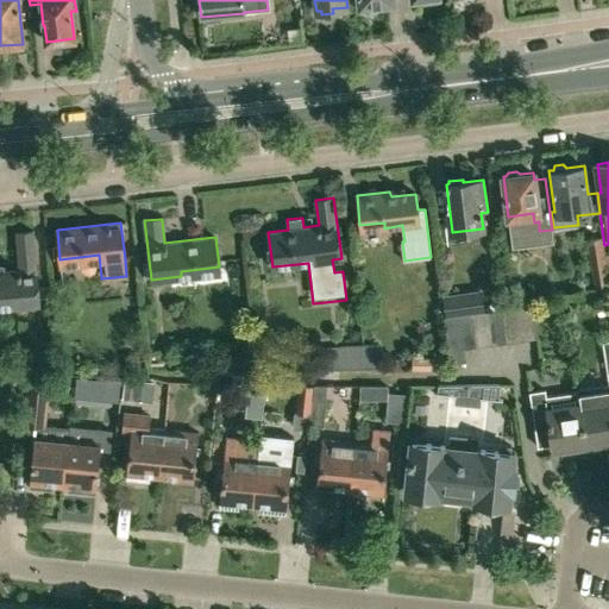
[(552,230),(539,231),(541,243),(554,242),(552,230)]
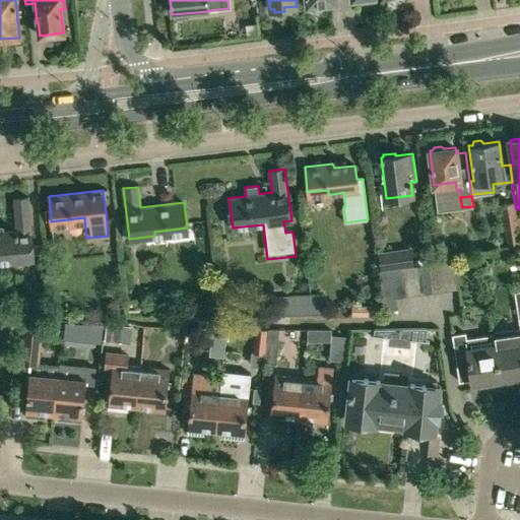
[(16,231),(0,232),(0,257),(8,257),(8,262),(34,260),(28,199),(13,200),(16,231)]
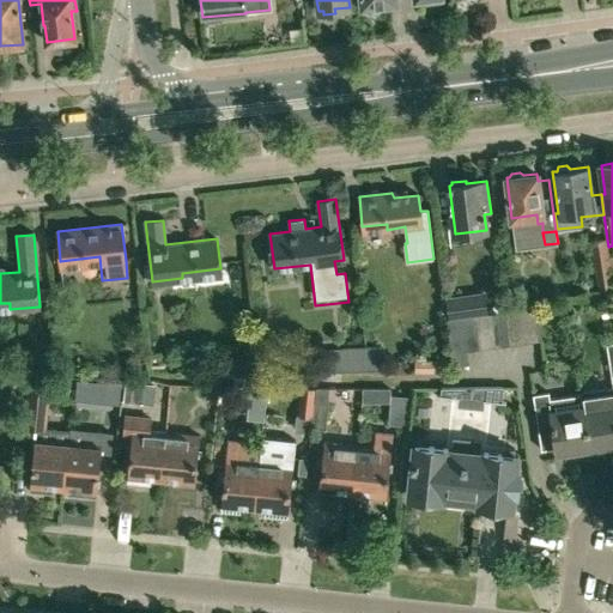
[(610,256),(608,247),(607,240),(593,242),(600,291),(612,289),(612,279),(612,278),(610,256)]
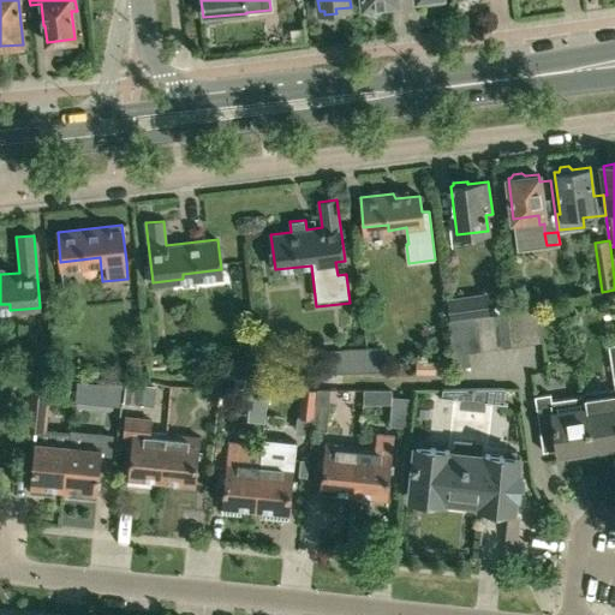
[(476,298),(476,296),(448,299),(451,318),(488,314),(485,297),(476,298)]
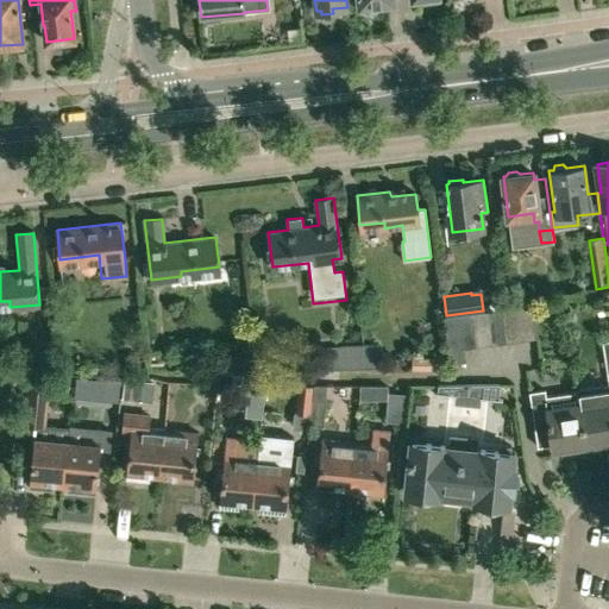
[(515,301),(520,340),(534,338),(529,300),(515,301)]
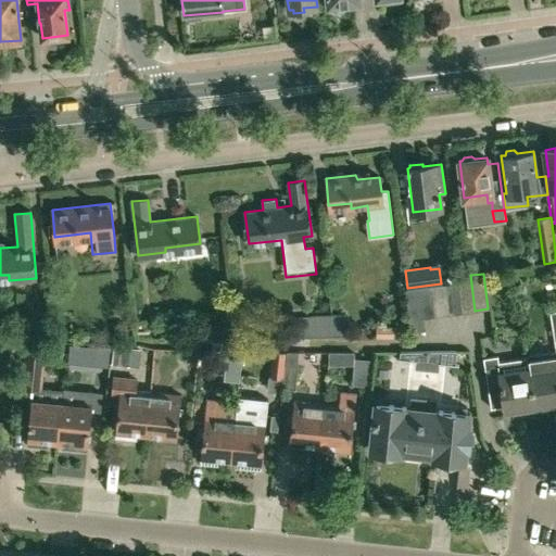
[(462,312),(475,311),(470,275),(457,277),(457,283),(458,283),(462,312)]
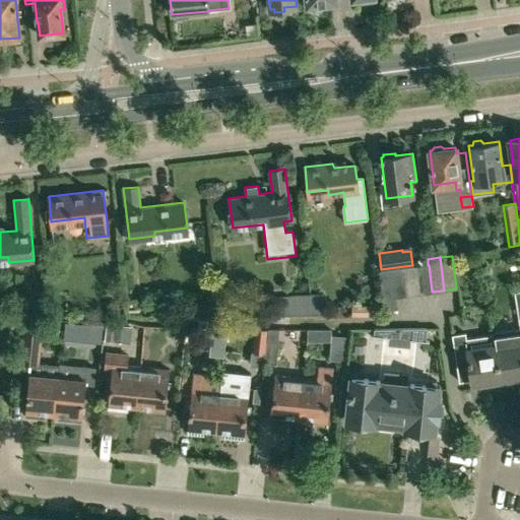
[(419,294),(432,291),(429,265),(428,265),(416,267),(419,294)]
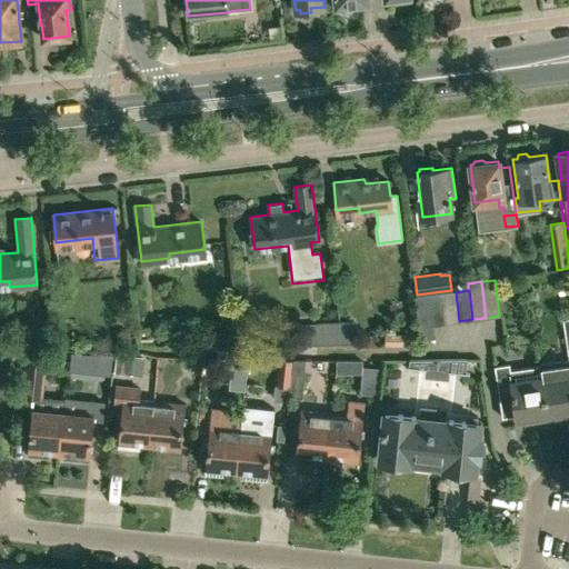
[(446,323),(459,321),(456,292),(441,295),(446,323)]
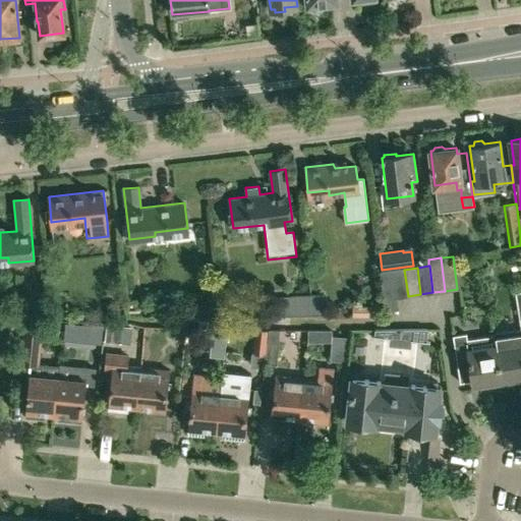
[(396,297),(408,296),(404,270),(392,271),(397,309),(396,297)]
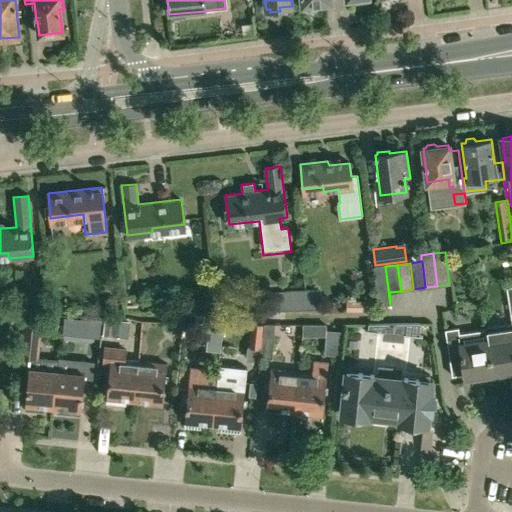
[(378,305),(390,304),(385,266),(373,268),(378,305)]
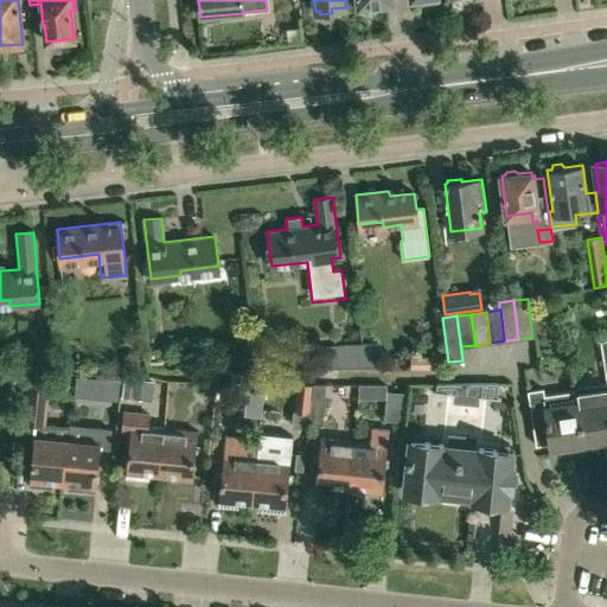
[(362,342),(349,343),(350,363),(363,362),(362,342)]
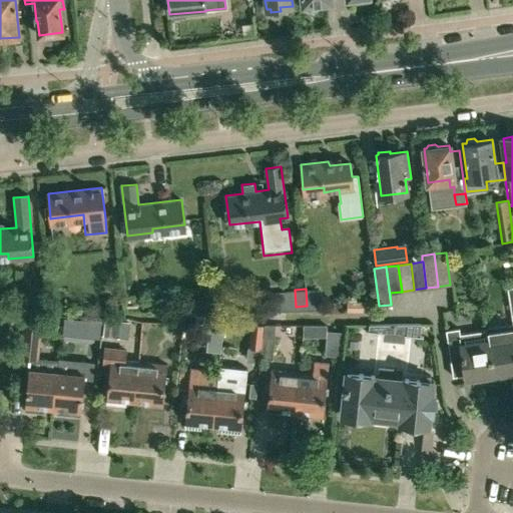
[(141,305),(155,304),(154,290),(140,291),(141,305)]
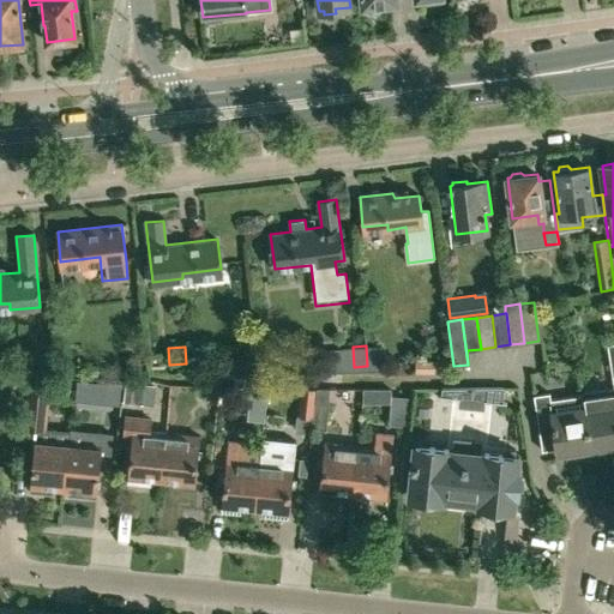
[(139,357),(126,359),(127,372),(139,372),(139,357)]
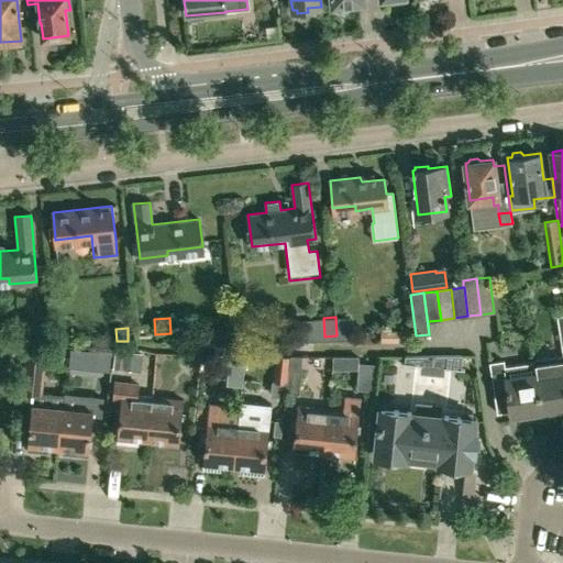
[(381,342),(404,341),(403,330),(381,330),(381,342)]
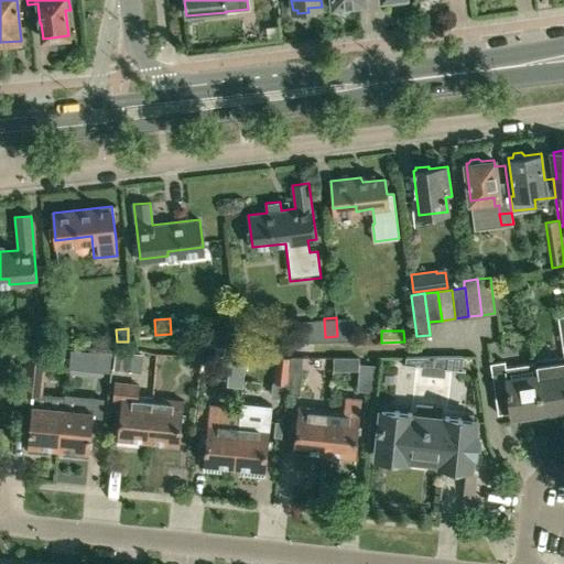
[(115,350),(112,369),(130,370),(132,353),(115,350)]
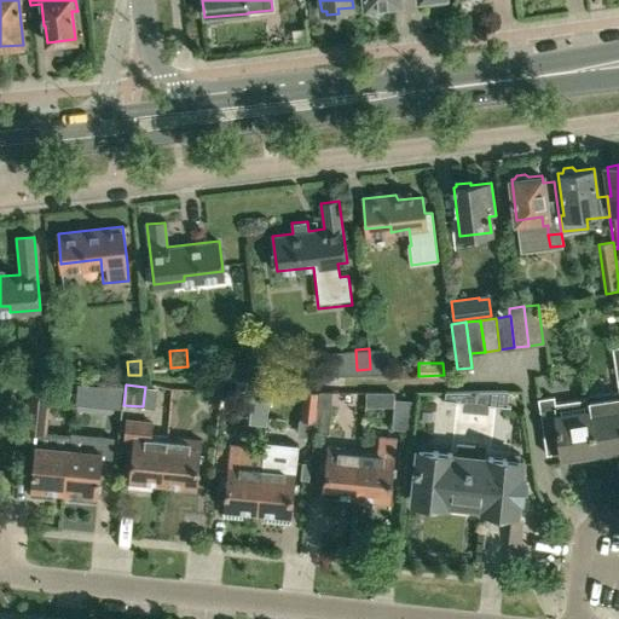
[(320,392),(306,389),(302,420),(317,421),(317,422),(319,408),(320,392)]
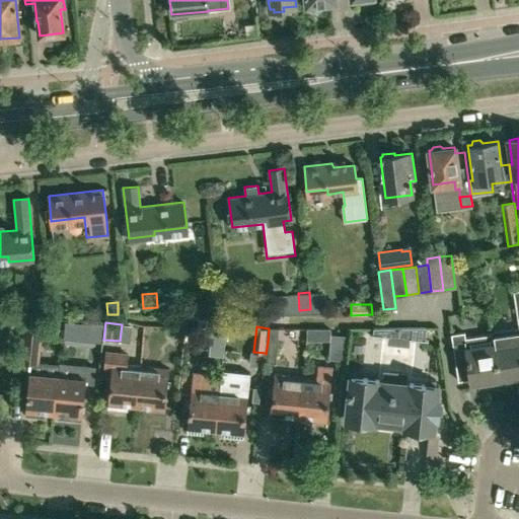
[(46,418),(46,412),(54,413),(58,374),(59,374),(60,365),(38,363),(42,329),(24,327),(19,374),(20,375),(20,374),(29,375),(26,411),(25,411),(25,416),(46,418)]
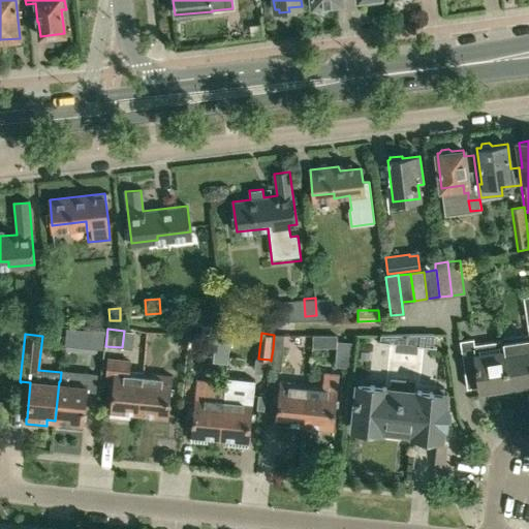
[(104,350),(105,335),(91,334),(90,349),(104,350)]
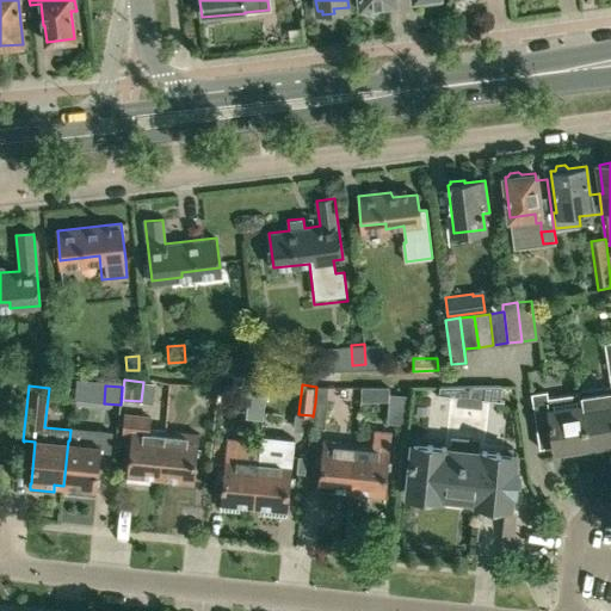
[(439,393),(439,395),(457,396),(458,386),(439,386),(439,387),(439,393)]
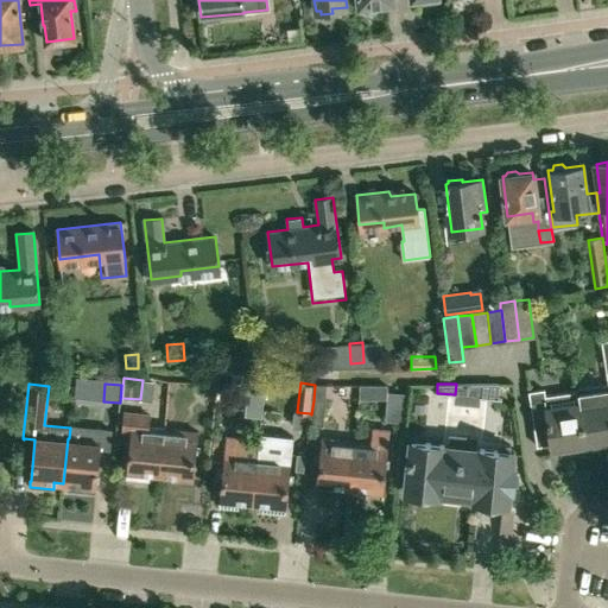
[(480,387),(479,397),(498,399),(498,398),(499,384),(480,384),(480,387)]
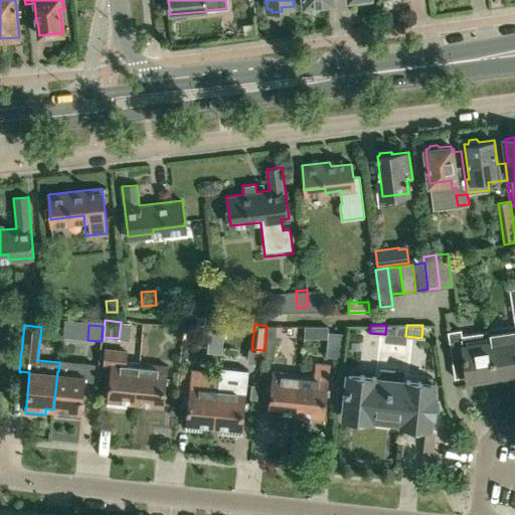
[(514,373),(514,325),(488,330),(490,341),(491,341),(496,376),(514,373)]
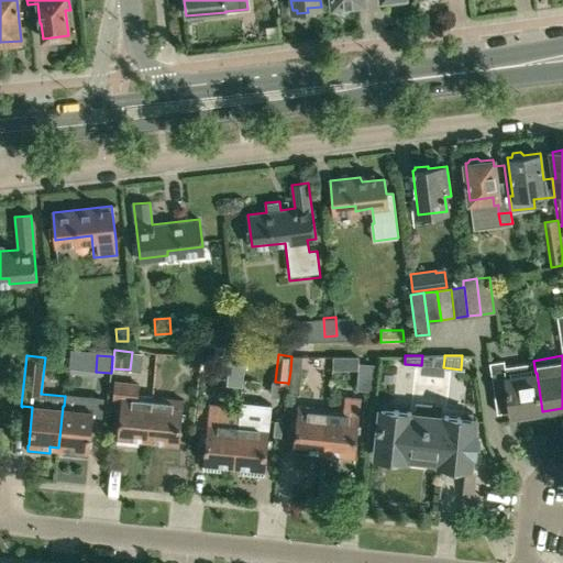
[(537,373),(536,373),(533,361),(504,364),(504,361),(489,363),(497,411),(510,409),(511,416),(542,411),(537,373)]
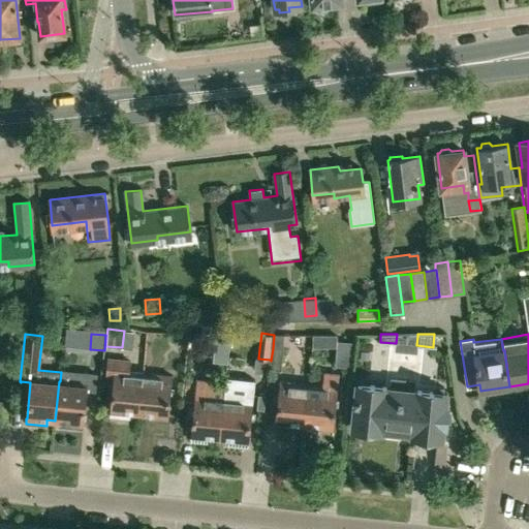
[(349,368),(351,342),(337,341),(335,366),(349,368)]
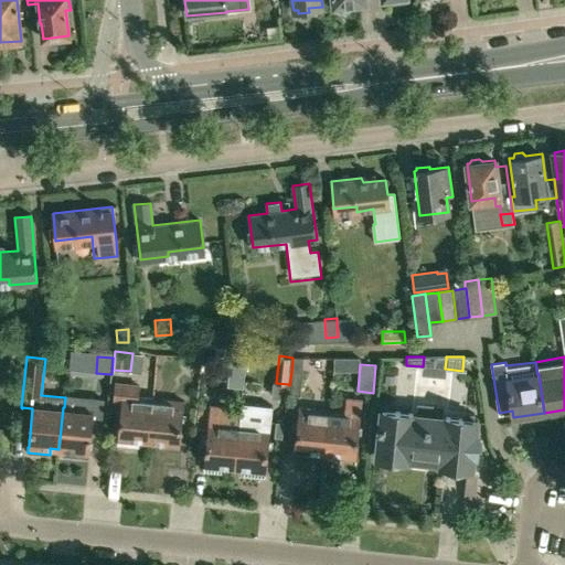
[(289,385),(289,384),(288,394),(300,395),(302,373),(291,372),(289,385)]
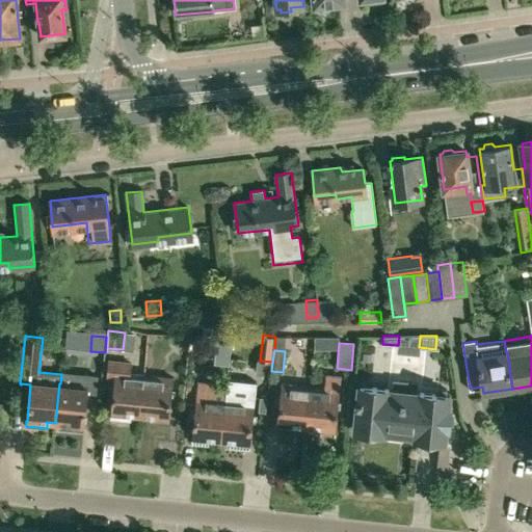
[(143,374),(131,373),(132,363),(109,361),(107,377),(115,377),(111,418),(131,420),(132,414),(139,415),(143,374)]
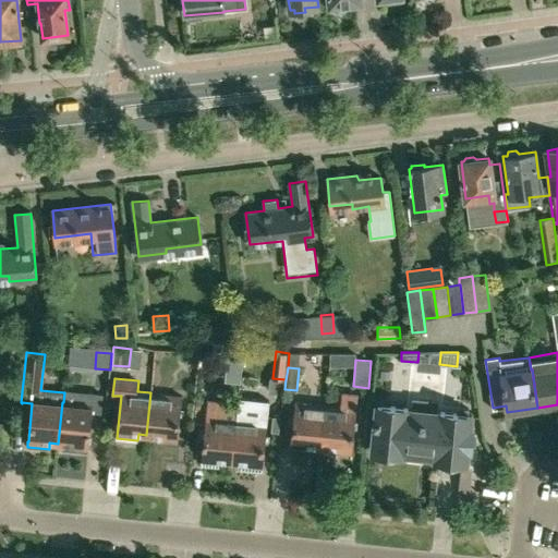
[(64,392),(63,402),(62,402),(58,444),(62,444),(62,450),(88,453),(93,412),(101,413),(104,395),(64,391),(64,392)]
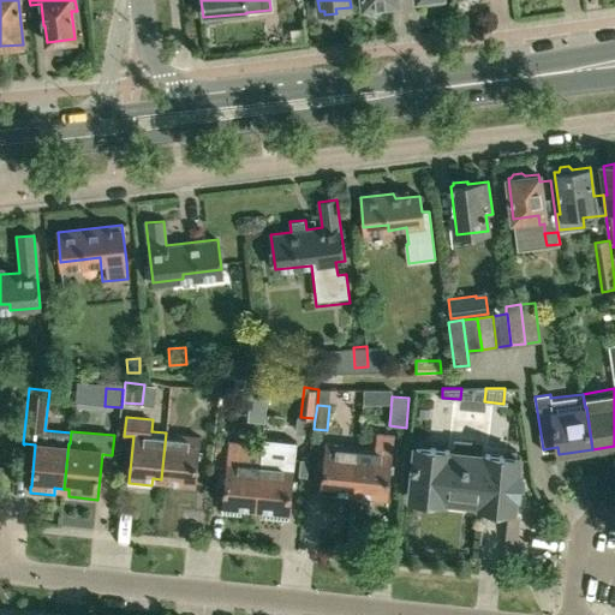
[(166,433),(161,479),(167,481),(175,487),(178,482),(196,483),(201,436),(166,433)]
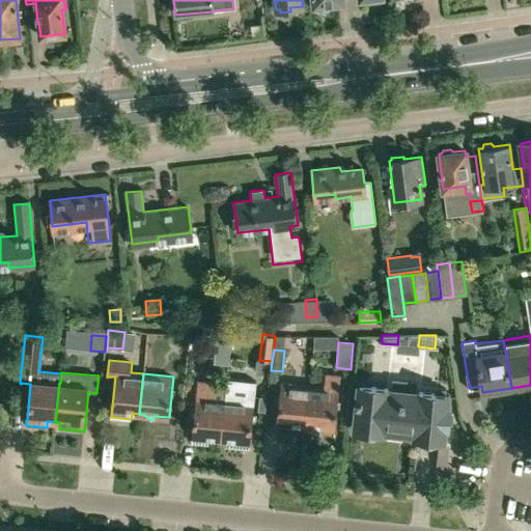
[(324,388),(310,386),(306,425),(306,429),(318,434),(320,427),(334,428),(333,429),(335,429),(335,427),(340,375),(325,374),(324,388)]
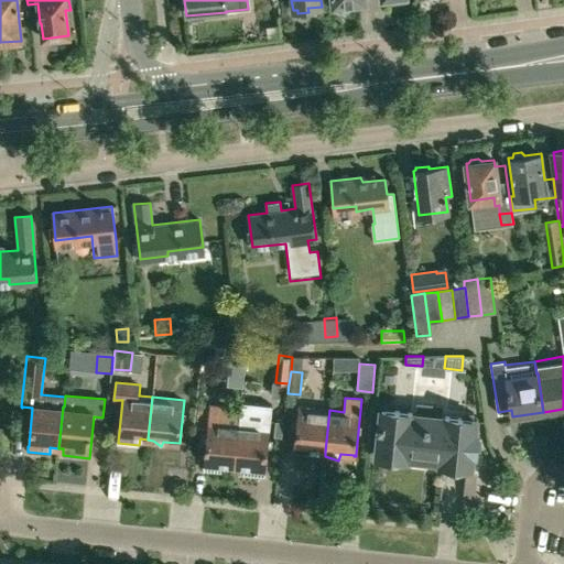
[(240,424),(236,466),(245,467),(245,475),(266,476),(272,404),(242,401),(241,408),(240,424)]
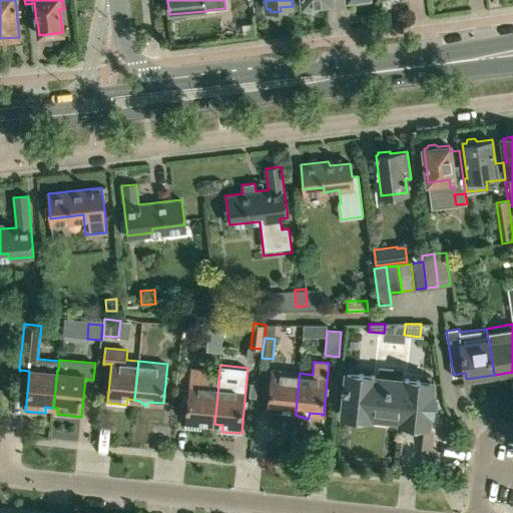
[(431,395),(433,381),(405,378),(405,381),(400,380),(402,370),(380,367),(379,378),(375,378),(375,375),(347,372),(346,385),(345,385),(344,390),(345,390),(343,416),(370,419),(372,403),(402,406),(400,422),(428,425),(429,413),(433,413),(435,396),(431,395)]
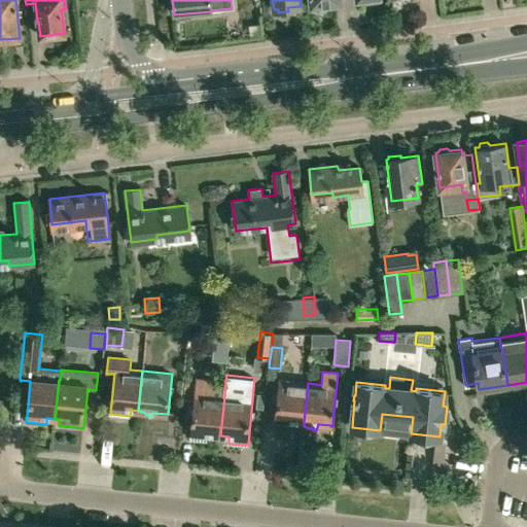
[(220,435),(224,396),(225,381),(210,379),(209,394),(195,393),(190,440),(211,442),(211,434),(220,435)]
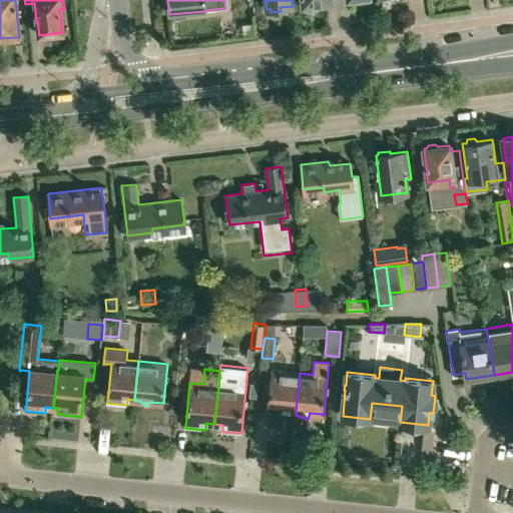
[(296,411),(300,373),(272,370),(268,407),(267,409),(269,409),(296,411)]
